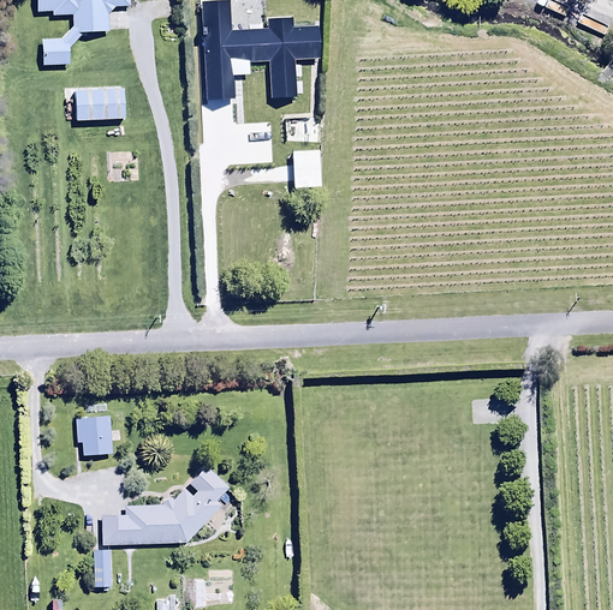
[(36,0),(37,12),(54,11),(54,15),(73,15),(73,25),(61,39),(42,39),(42,65),(70,65),(70,47),(83,33),(111,31),(109,12),(117,5),(131,5),(130,0),(36,0)]
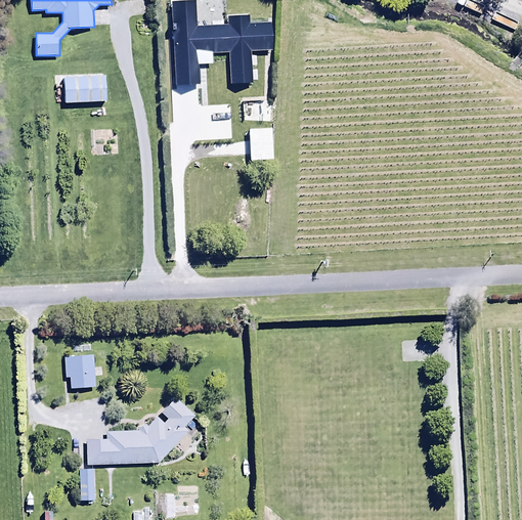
[(199,35),(198,58),(257,61),(258,51),(264,51),(265,28),(260,28),(260,19),(237,18),(236,32),(213,32),(213,36),(199,35)]
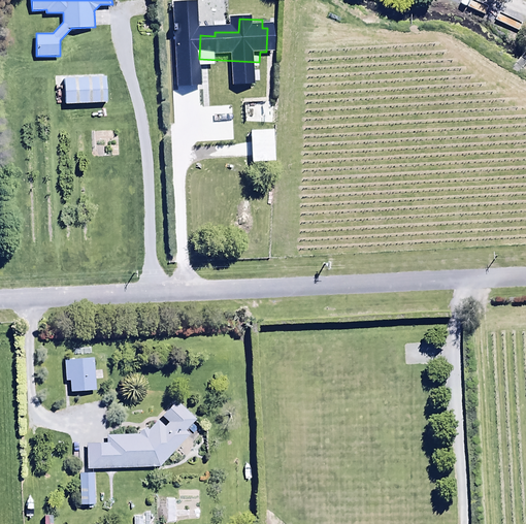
[(107,75),(64,75),(65,104),(108,103),(107,75)]
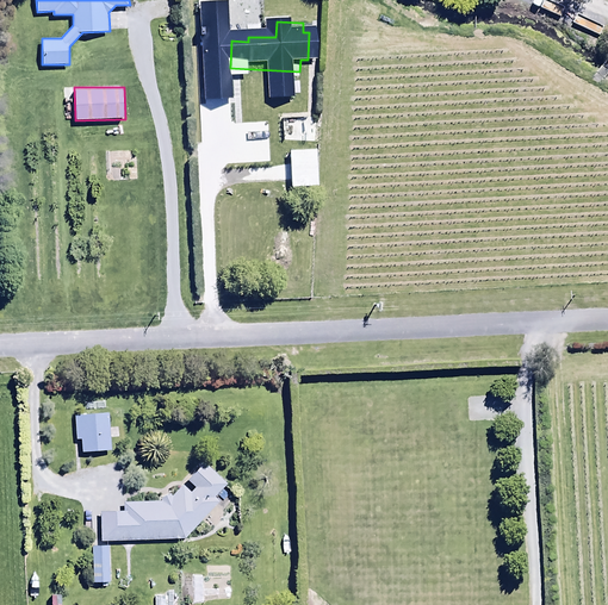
[(281,112),(280,141),(317,143),(320,114),(281,112)]
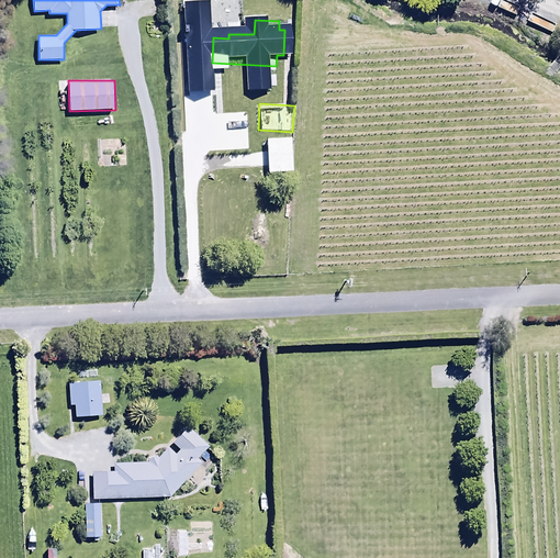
[(101,380),(69,382),(70,404),(75,404),(76,416),(103,415),(101,380)]
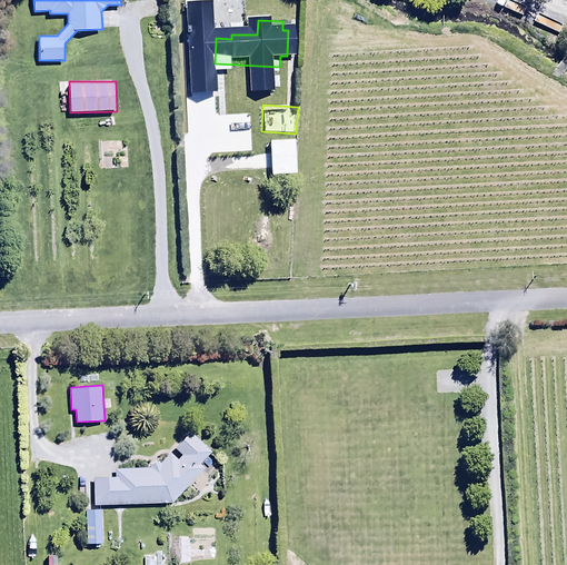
[(151,467),(116,467),(116,476),(93,476),(95,503),(170,501),(205,466),(201,462),(211,452),(190,430),(176,446),(183,454),(180,457),(173,450),(163,461),(151,461),(151,467)]
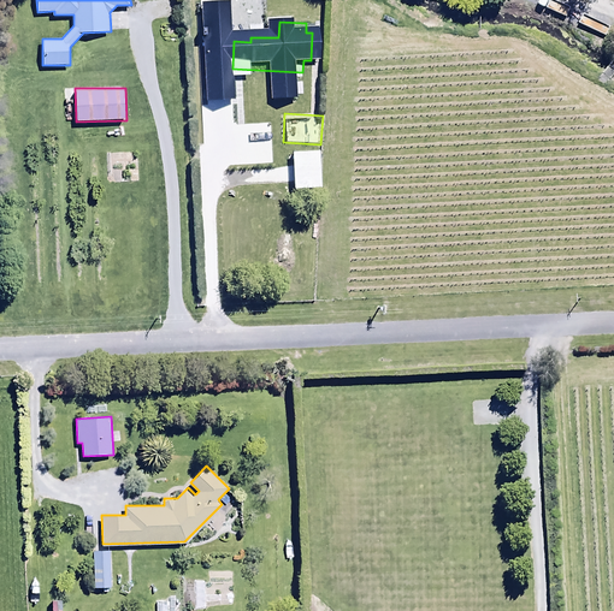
[(110,549),(94,549),(94,587),(110,587),(110,549)]
